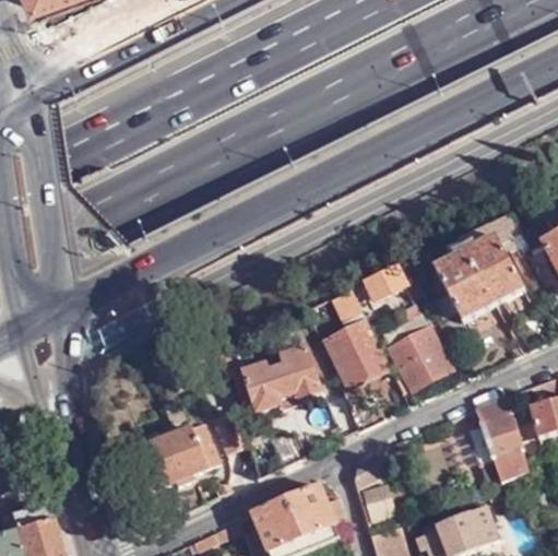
[(518,217),(501,225),(531,282),(538,280),(527,259),(518,240),(526,236),(518,217)]
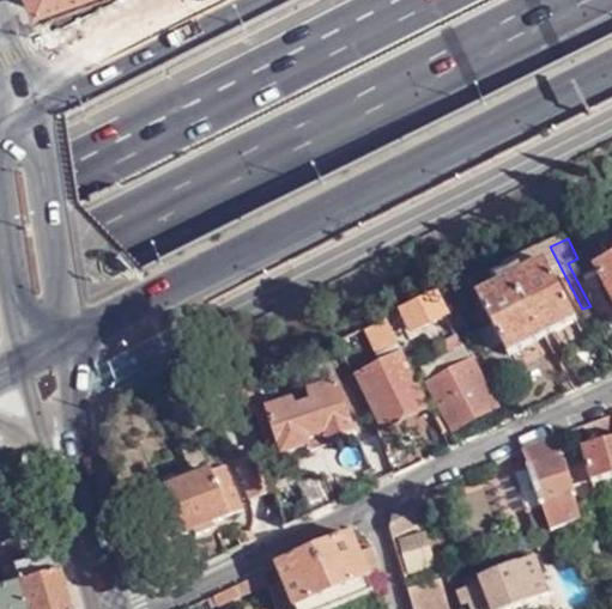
[(611,242),(607,244),(577,259),(568,263),(579,284),(603,270),(611,287),(611,254),(610,250),(611,249),(611,242)]
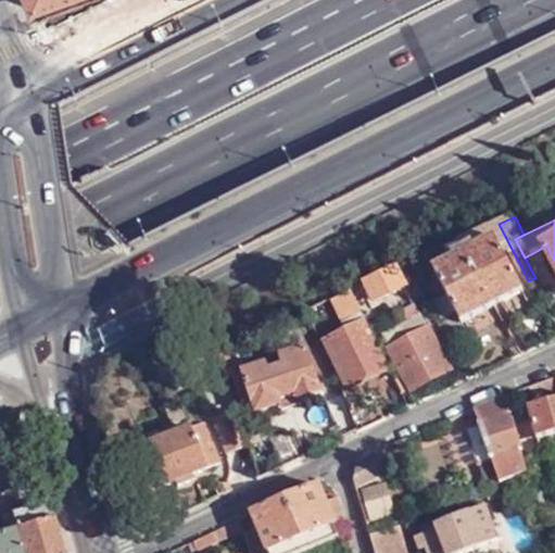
[(432,253),(439,267),(496,240),(490,227),(432,253)]
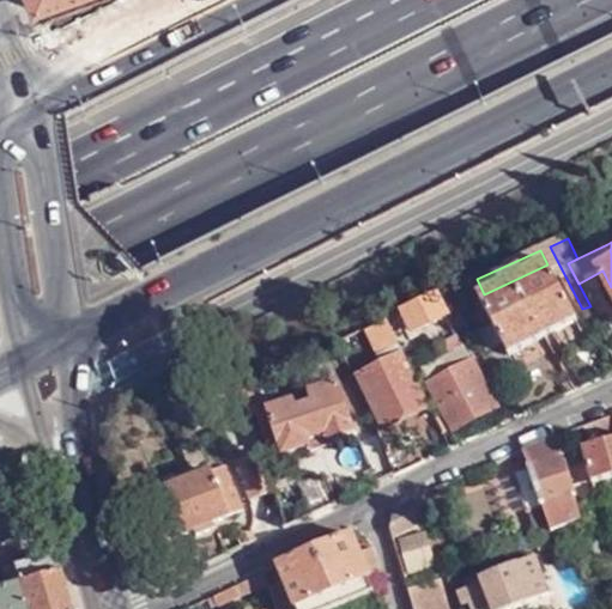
[(547,265),(484,294),(480,296),(509,355),(579,318),(551,263),(547,265)]
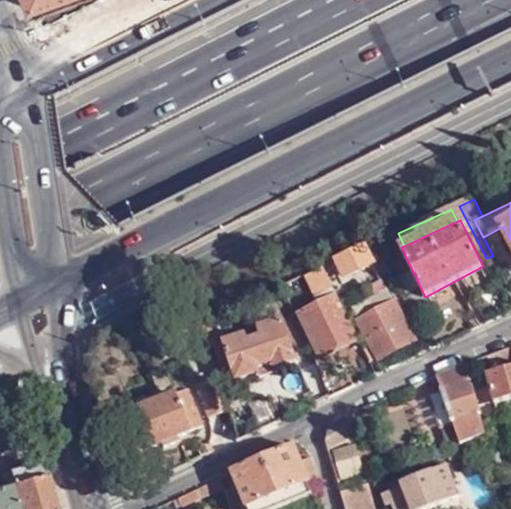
[(365,265),(373,281),(382,276),(367,246),(331,263),(338,278),(365,265)]
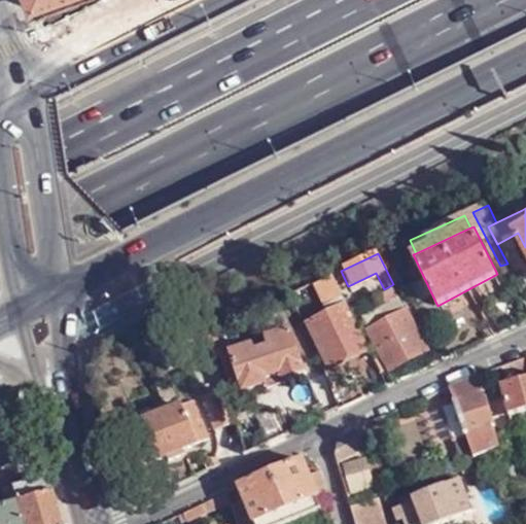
[(332,274),(322,279),(329,294),(341,289),(332,274)]
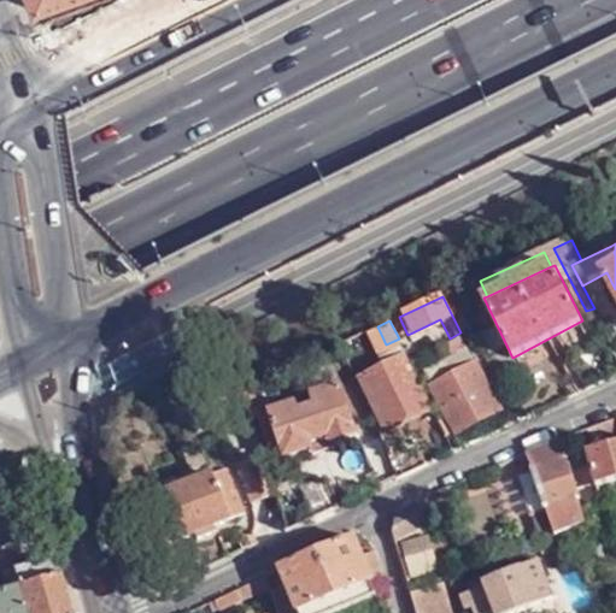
[(461,332),(450,339),(457,353),(428,369),(459,429),(502,410),(461,332)]
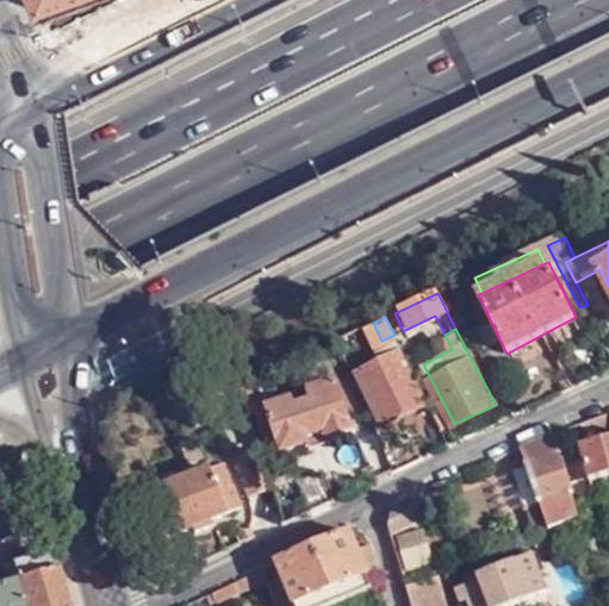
[(430,403),(404,353),(403,350),(358,373),(383,424),(430,403)]
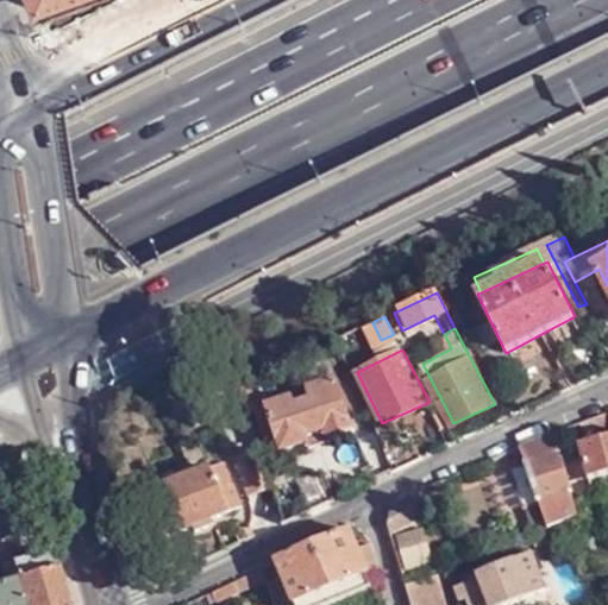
[(242,382),(248,408),(257,403),(250,378),(242,382)]
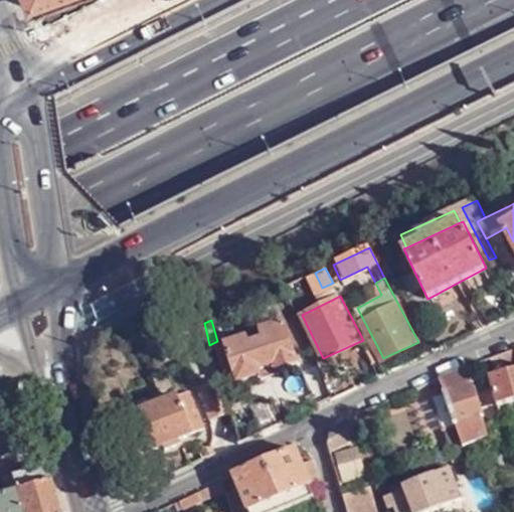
[(287,322),(264,330),(268,340),(251,346),(248,338),(221,347),(227,369),(236,367),(241,382),(263,374),(262,370),(279,364),(281,369),(300,362),(287,322)]
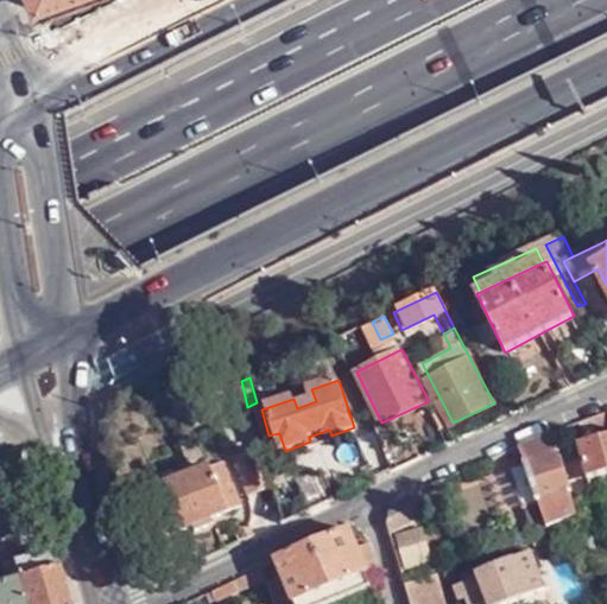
[(606,406),(574,419),(581,439),(574,442),(588,474),(606,465),(606,406)]
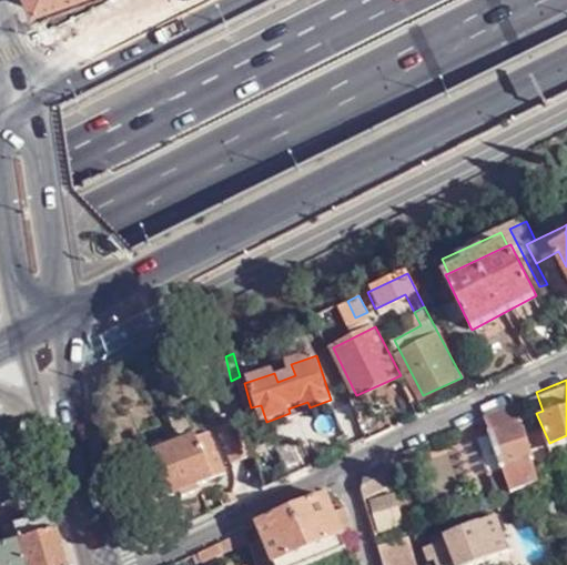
[(517,400),(486,413),(490,430),(476,433),(486,467),(500,465),(506,490),(530,484),(539,481),(517,400)]
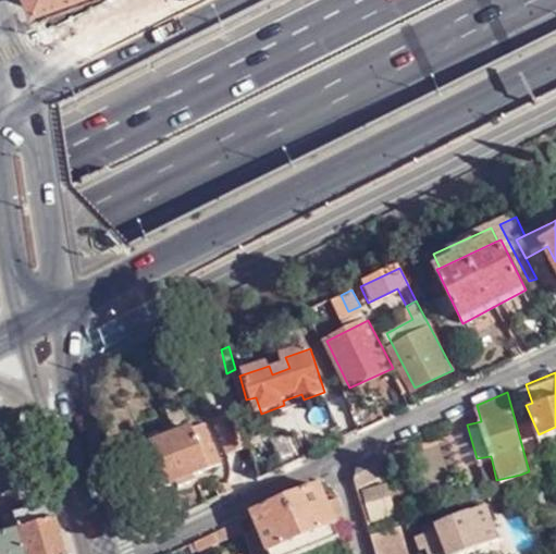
[(251,443),(239,408),(214,417),(225,452),(251,443)]
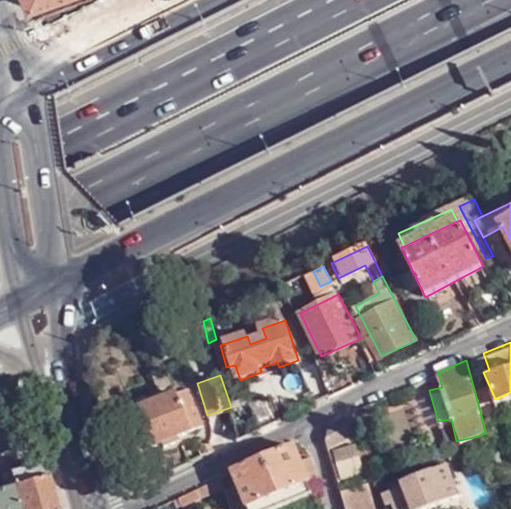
[(203,424),(189,388),(117,414),(131,451),(162,439),(164,443),(176,439),(176,434),(203,424)]
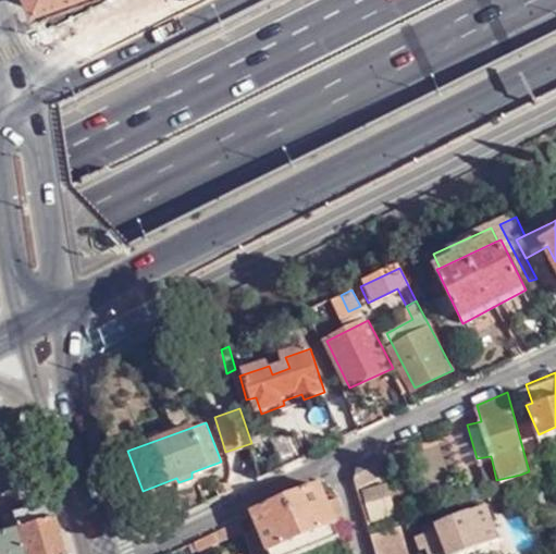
[(388,467),(382,445),(362,454),(356,462),(351,475),(356,489),(362,487),(360,479),(388,467)]
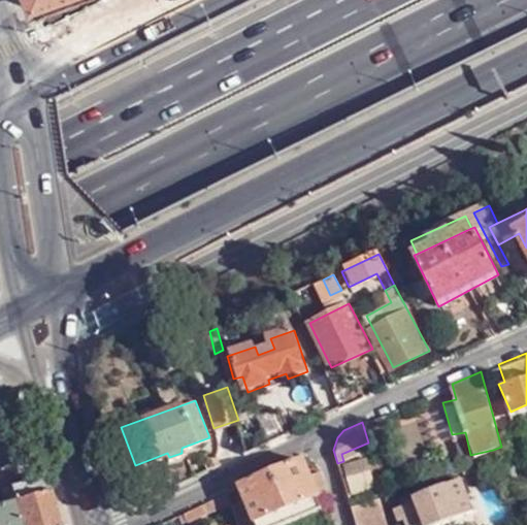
[(501,447),(493,450),(470,458),(472,465),(503,455),(501,447)]
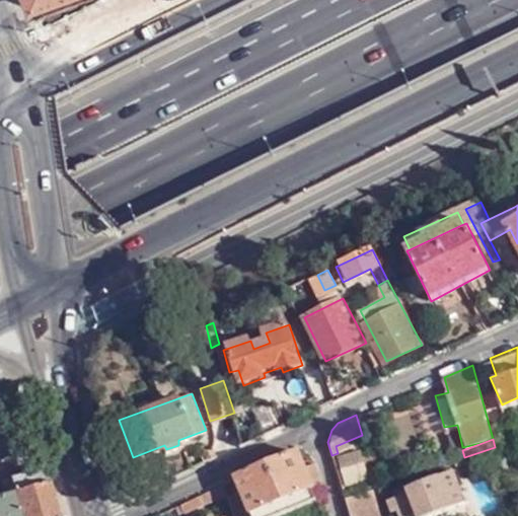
[(292,515),(325,500),(313,455),(302,461),(295,443),(232,474),(237,489),(249,515),(292,515)]
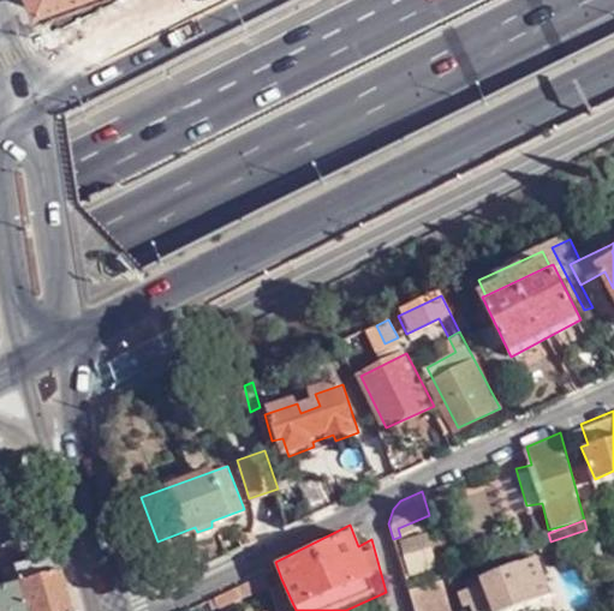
[(400,537),(393,539),(403,576),(428,568),(417,531),(400,537)]
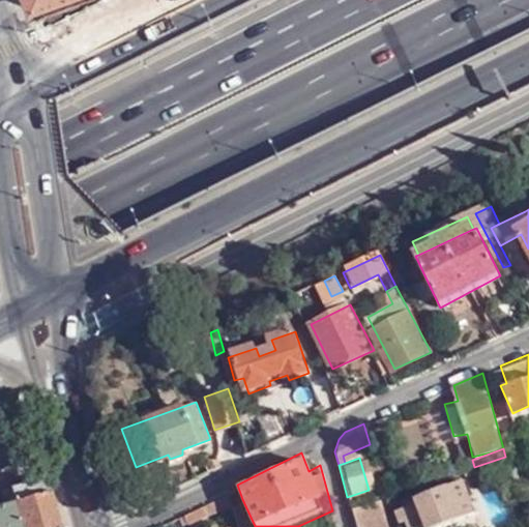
[(0,526),(64,526),(48,472),(13,482),(16,493),(0,498),(0,526)]
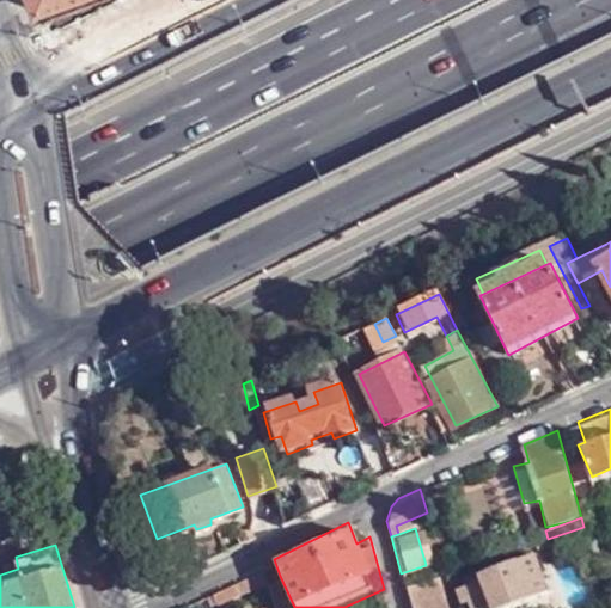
[(531,552),(471,573),(474,579),(451,588),(457,603),(464,600),(466,607),(475,607),(484,605),(486,607),(502,607),(547,593),(531,552)]
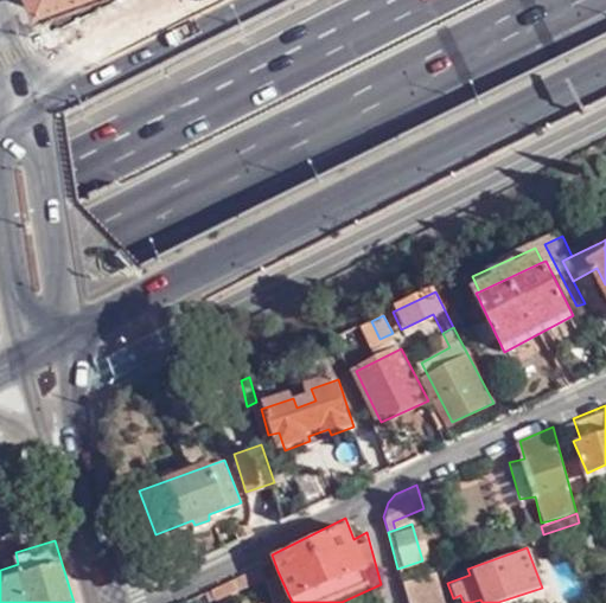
[(262,572),(259,560),(201,590),(203,598),(208,597),(210,601),(262,572)]
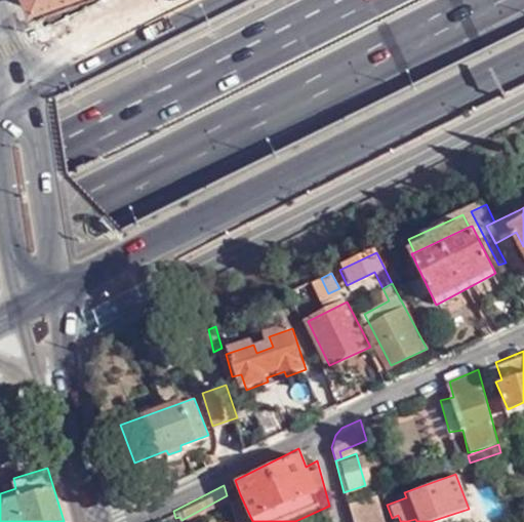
[(352,521),(380,521),(373,491),(347,500),(352,521)]
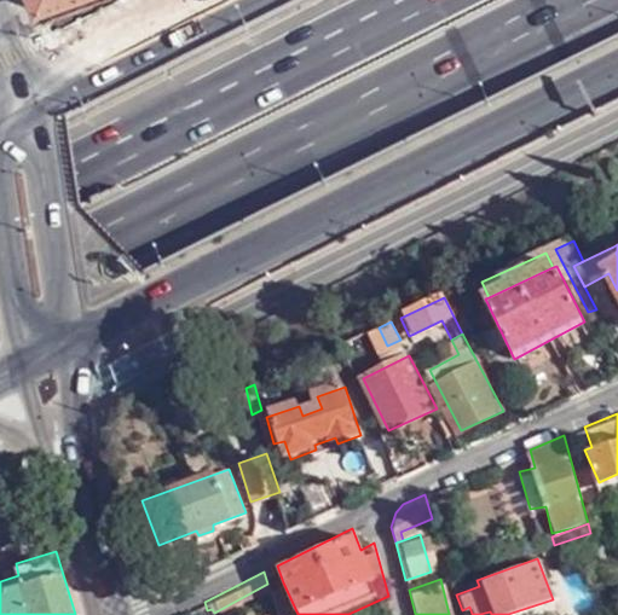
[(298,614),(283,582),(269,589),(276,614),(298,614)]
